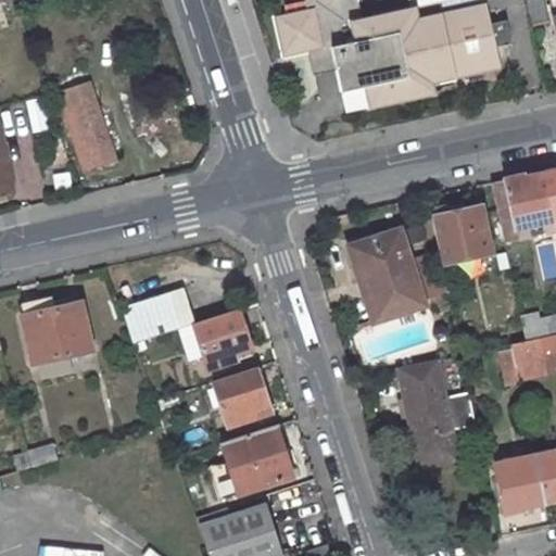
[(364,87),(368,110),(437,95),(434,84),(501,70),(496,47),(512,43),(507,21),(491,24),(485,1),(491,0),(452,0),(455,9),(419,16),(421,27),(377,37),(373,14),(362,16),(357,0),(318,0),(315,5),(307,8),(274,15),(282,58),(308,52),(331,47),(337,70),(358,65),(364,87)]
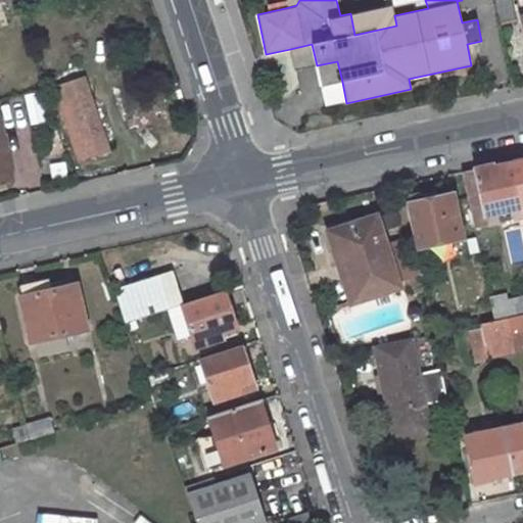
[(516,20),(511,0),(492,0),(498,25),(516,20)]
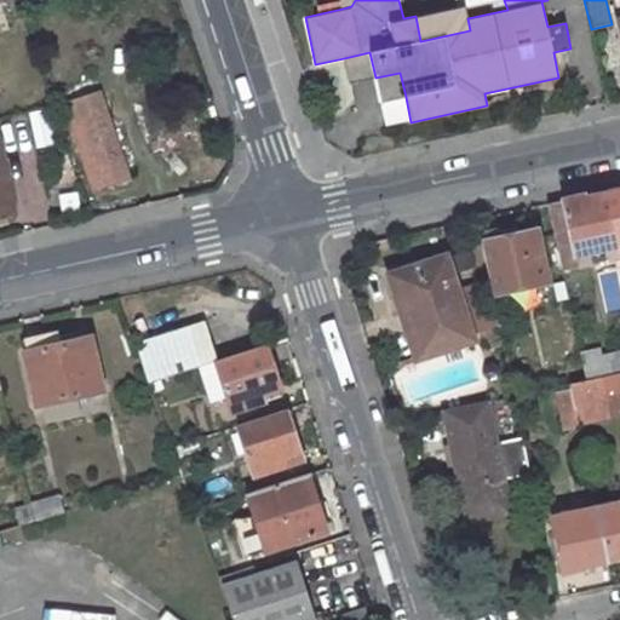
[(415,16),(420,41),(470,30),(468,18),(465,5),(415,16)]
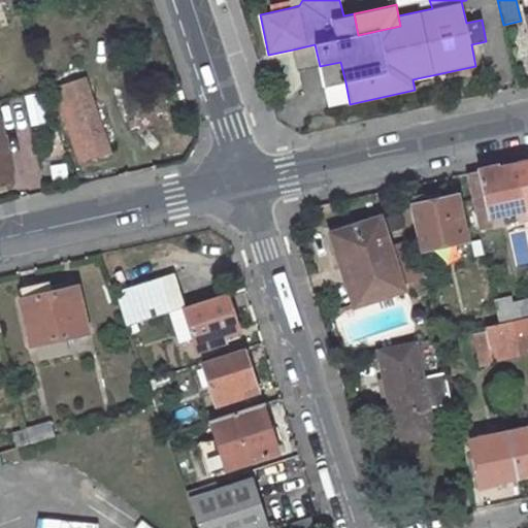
[(315,44),(293,50),(298,71),(320,66),(315,44)]
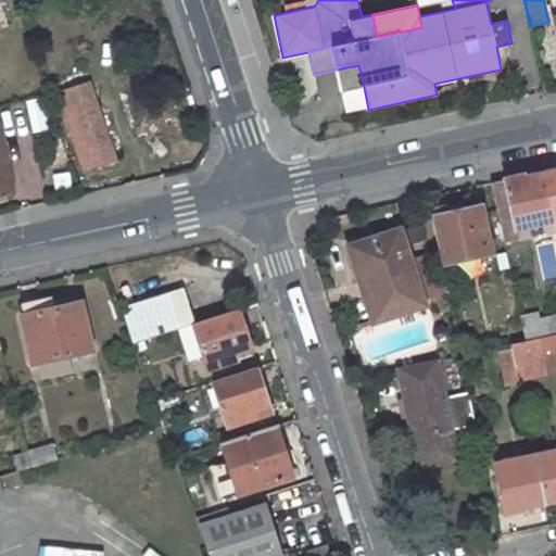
[(358,65),(337,70),(341,92),(364,87),(358,65)]
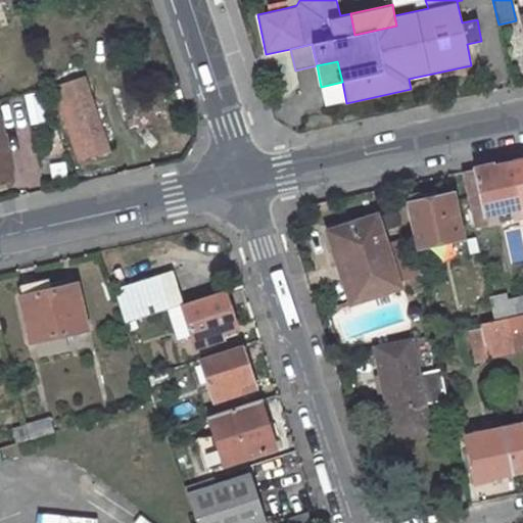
[(108,149),(85,78),(53,88),(58,104),(69,101),(88,156),(108,149)]
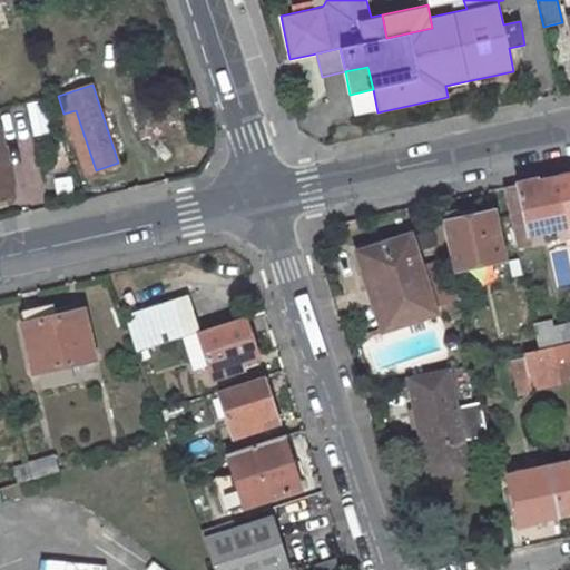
[(0,125),(0,197),(16,195),(0,125)]
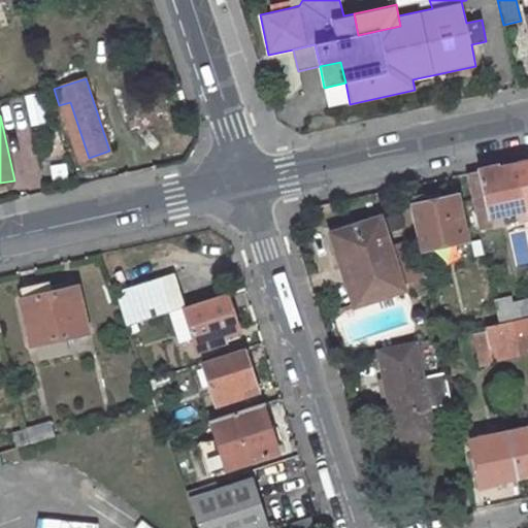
[(527,208),(527,212),(527,161),(517,164),(527,208)]
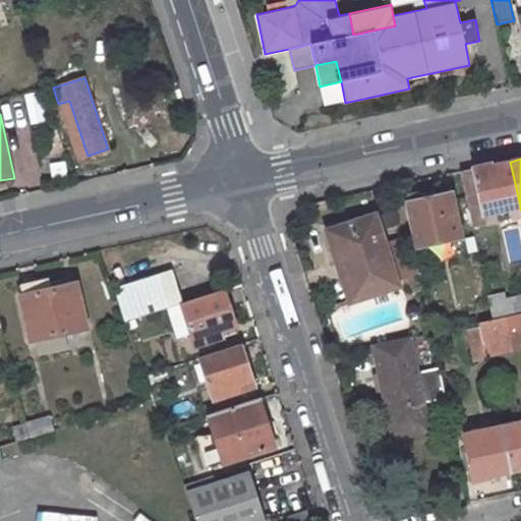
[(490,164),(461,170),(473,226),(486,223),(484,214),(520,206),(510,162),(490,166),(490,164)]
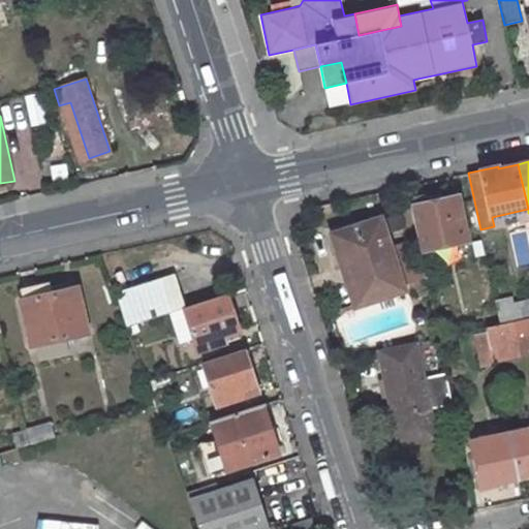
[(414,196),(412,200),(413,206),(411,206),(421,251),(469,241),(460,196),(432,201),(431,196),(427,194),(414,196)]
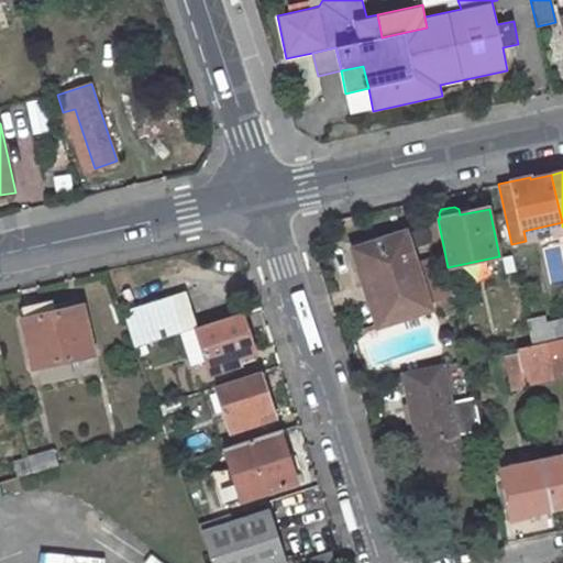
[(357,247),(383,324),(430,309),(410,250),(415,247),(410,234),(406,235),(405,232),(357,247)]
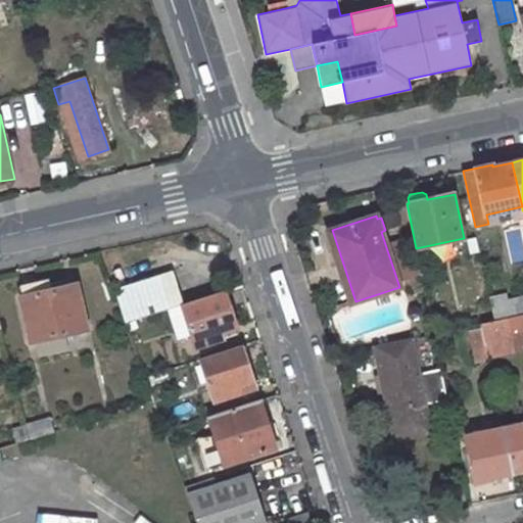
[(174,272),(115,290),(126,323),(168,308),(184,303),(174,272)]
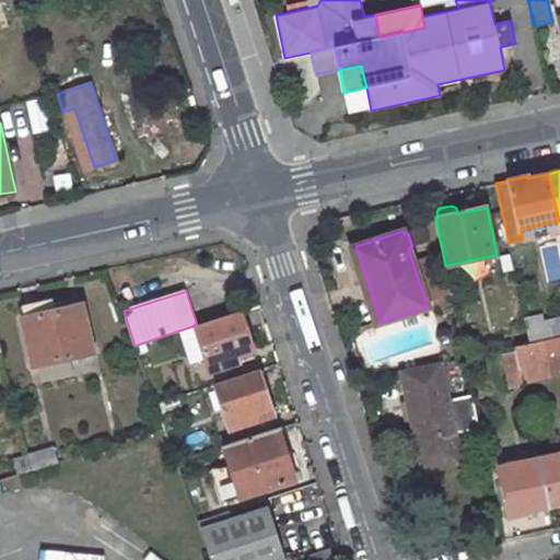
[(46,303),(22,308),(24,318),(48,313),(46,303)]
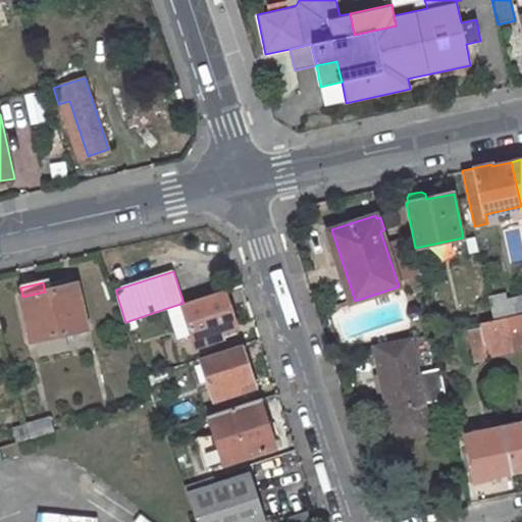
[(22,297),(21,297),(32,341),(87,328),(76,283),(45,292),(22,297)]
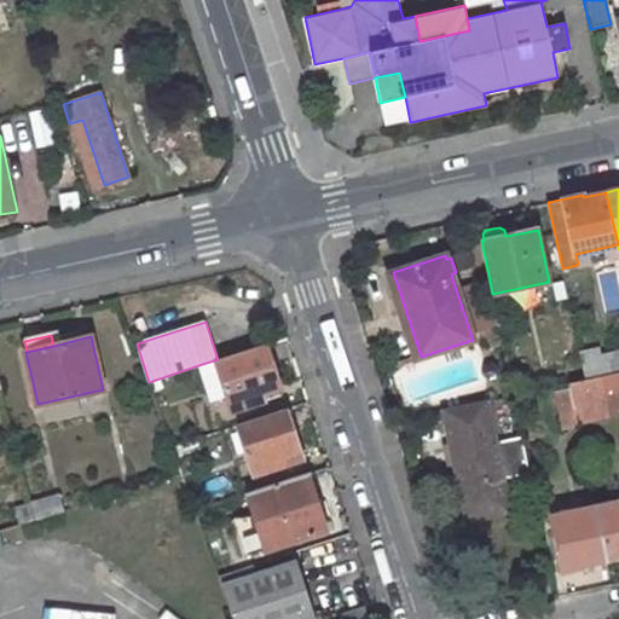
[(279,388),(265,345),(218,359),(198,365),(210,401),(227,397),(232,411),(256,404),(253,397),(262,393),(279,388)]
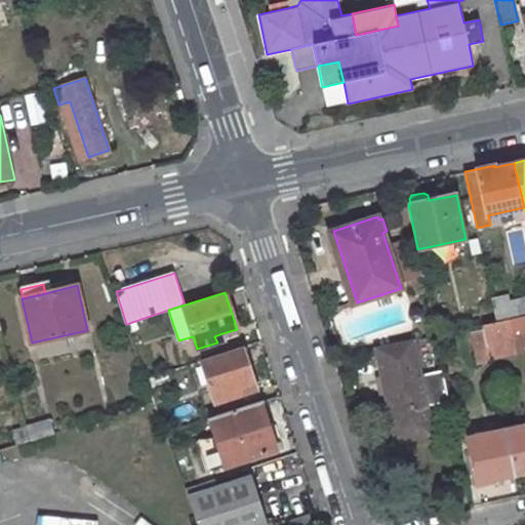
[(491,298),(496,322),(524,315),(524,301),(508,306),(506,295),(491,298)]
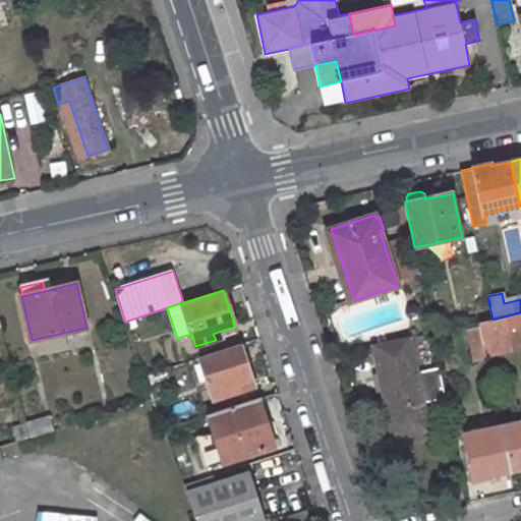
[(483,346),(485,355),(520,347),(520,312),(493,320),(478,323),(480,328),(483,346)]
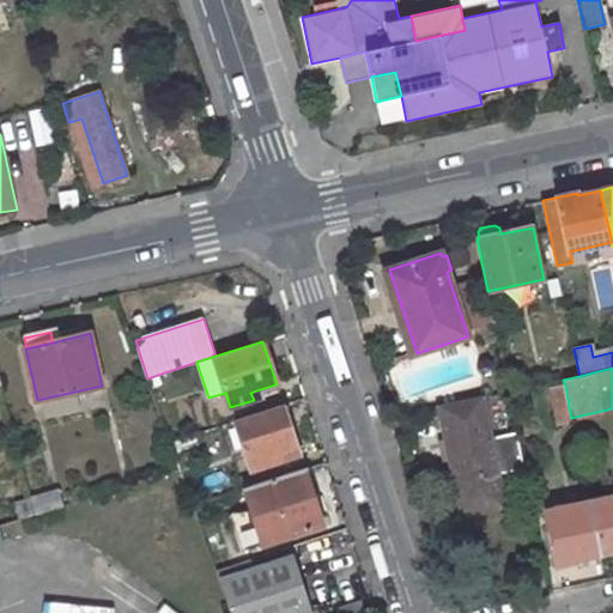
[(556,411),(569,407),(565,386),(551,389),(556,411)]
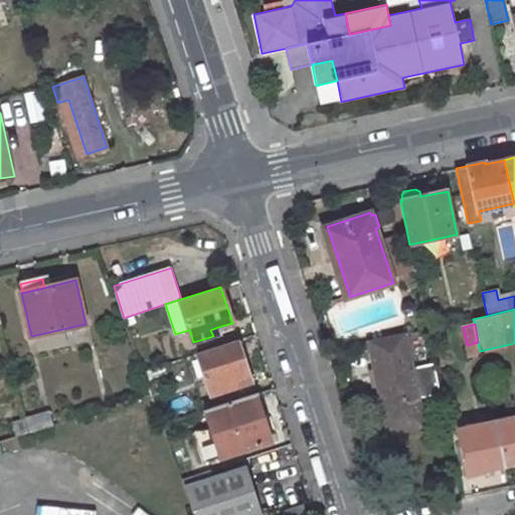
[(210,330),(213,336),(220,333),(218,327),(210,330)]
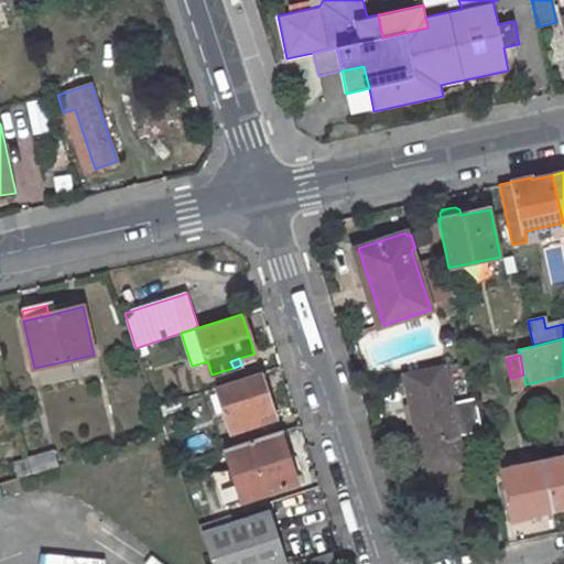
[(443,365),(404,373),(425,475),(465,466),(458,436),(483,431),(475,398),(452,402),(443,365)]
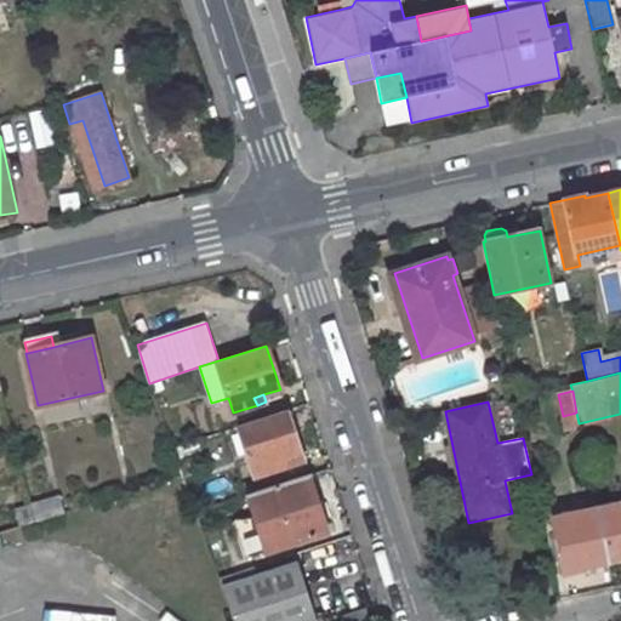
[(301,454),(286,410),(238,426),(254,477),(278,469),(275,462),(284,459),(301,454)]
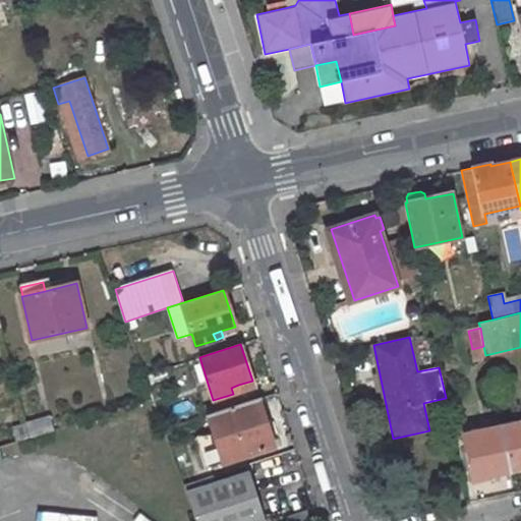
[(485,355),(483,346),(472,349),(474,361),(486,358),(485,355)]
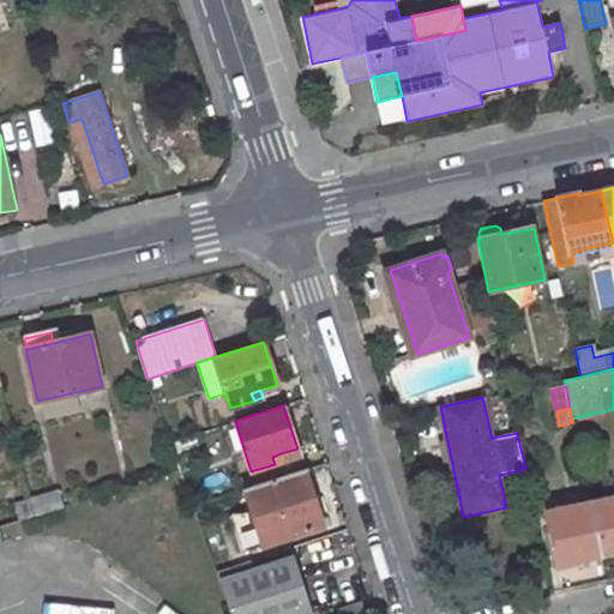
[(194,435),(170,443),(175,457),(199,449),(194,435)]
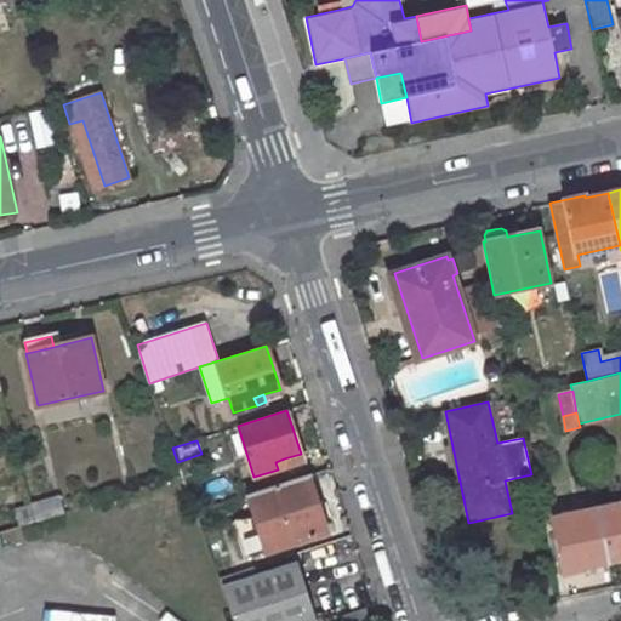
[(286,466),(284,459),(275,462),(278,469),(286,466)]
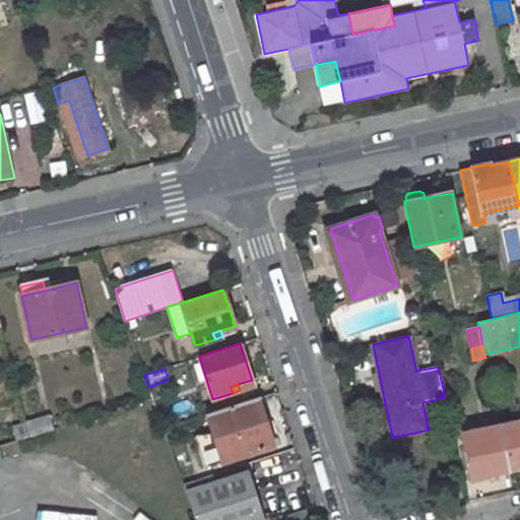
[(271,419),(264,395),(258,397),(266,420),(271,419)]
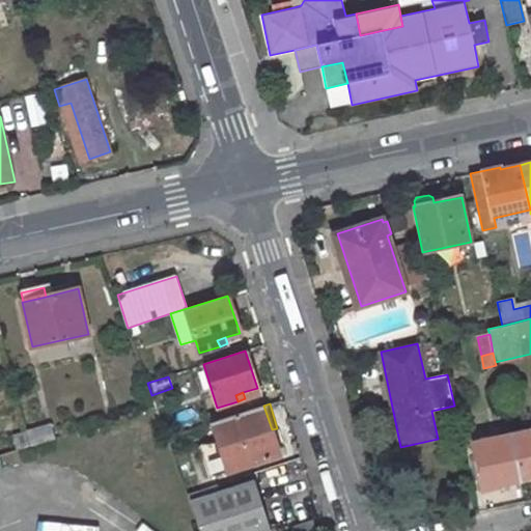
[(272,429),(263,406),(213,422),(219,440),(200,446),(211,477),(280,454),(272,429)]
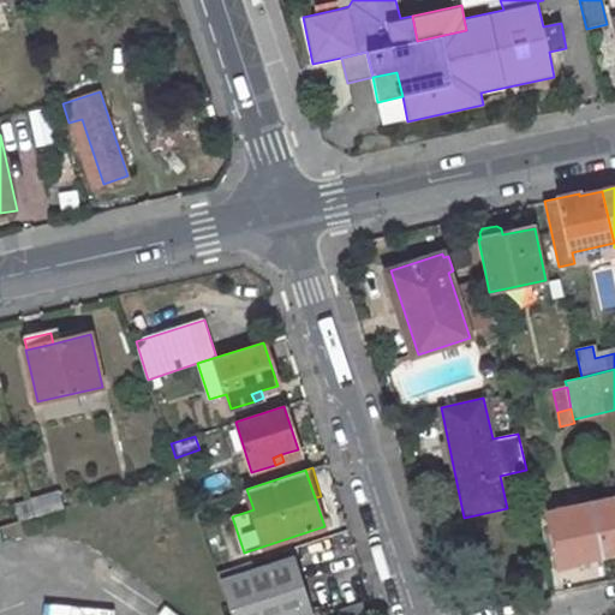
[(36,517),(64,508),(60,491),(31,500),(36,517)]
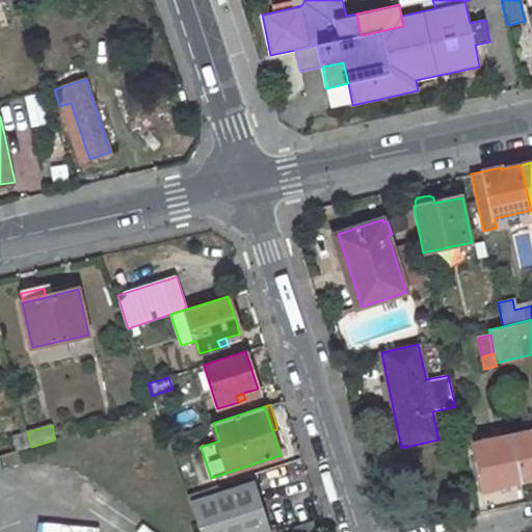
[(531,431),(511,435),(521,481),(531,478),(531,431)]
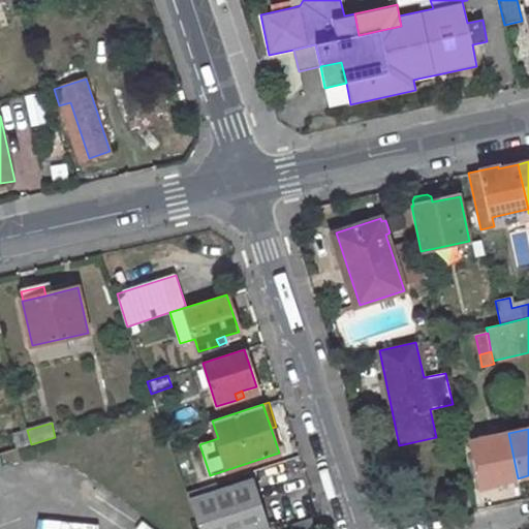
[(31,444),(27,430),(13,434),(19,448),(31,444)]
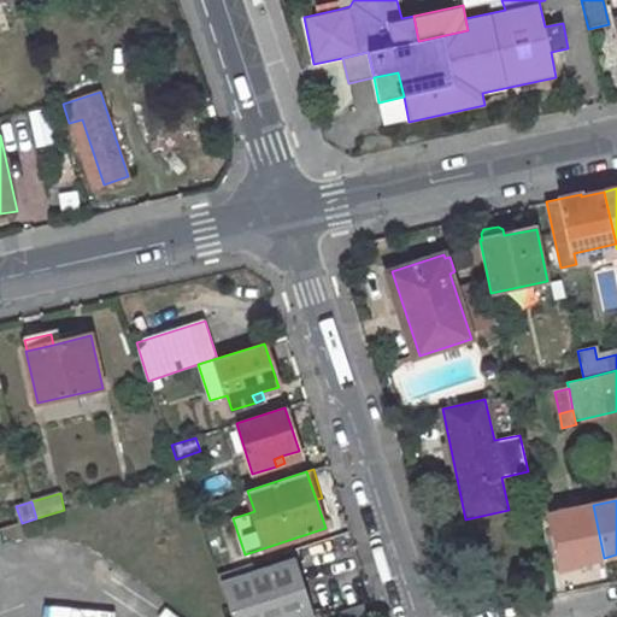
[(581,563),(604,558),(593,505),(550,515),(562,569),(581,565),(581,563)]
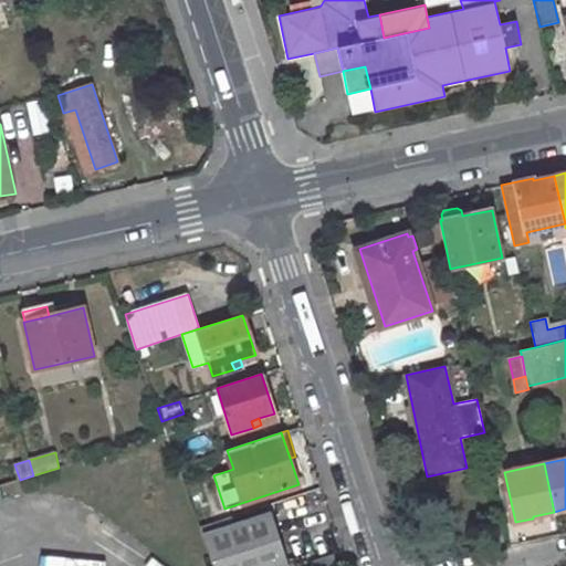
[(270,512),(201,534),(212,565),(295,565),(306,563),(303,555),(285,561),(270,512)]
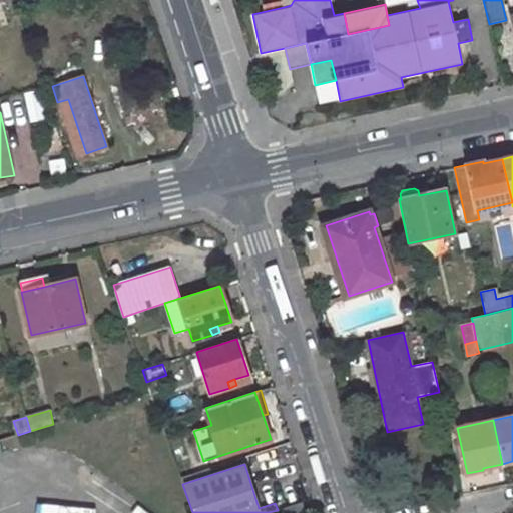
[(305,512),(302,502),(282,509),(283,512),(305,512)]
